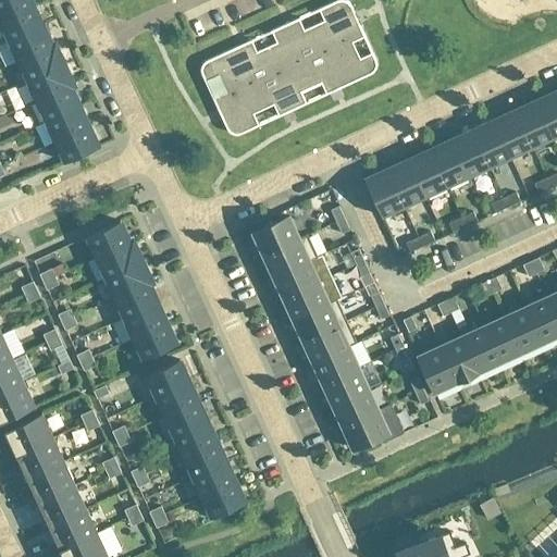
[(0,0),(0,19),(33,4),(31,0),(0,0)]
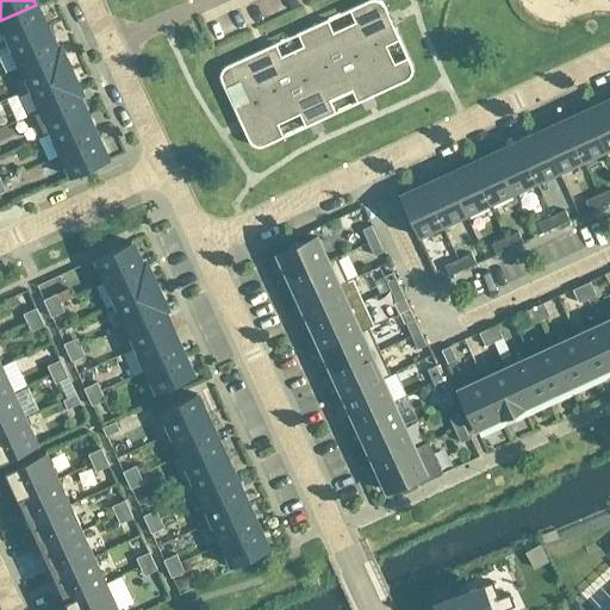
[(349,11),(354,23),(355,22),(367,49),(386,89),(406,80),(408,79),(410,78),(411,75),(411,74),(412,73),(412,70),(412,68),(411,67),(411,66),(408,57),(405,57),(405,58),(394,63),(386,45),(399,39),(384,6),(383,4),(381,2),(379,0),(377,0),(368,0),(348,10),(348,11),(349,11)]
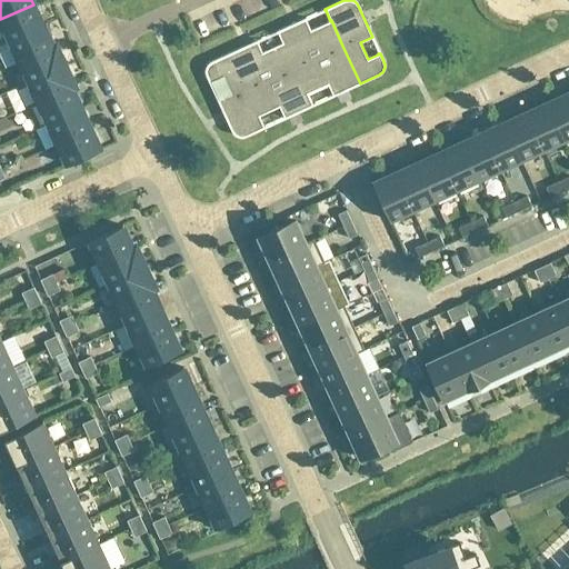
[(33,5),(0,19),(0,20),(9,41),(46,23),(42,25),(33,5)]
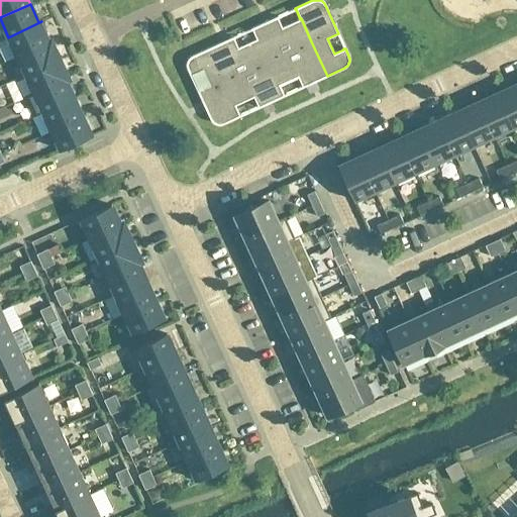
[(301,18),(300,19),(282,27),(278,18),(278,17),(278,16),(250,28),(251,29),(256,39),(256,38),(268,62),(311,41),(301,18)]
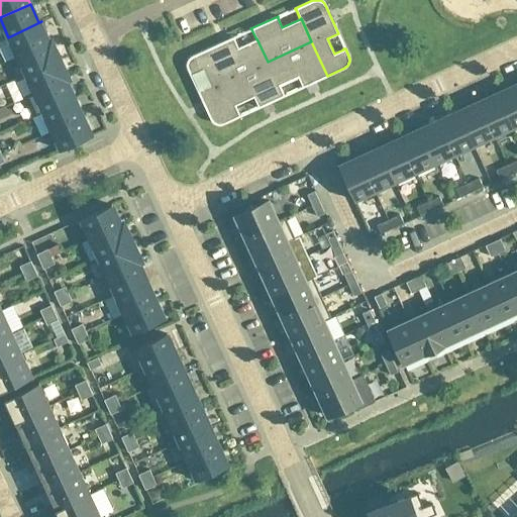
[(41,21),(8,37),(17,56),(50,40),(41,21)]
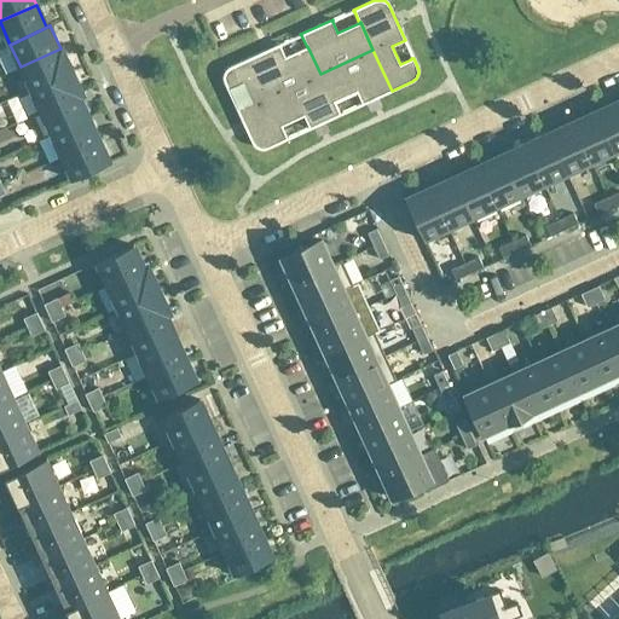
[(307,46),(307,47),(284,57),(279,46),(281,45),(279,44),(249,58),(267,98),(320,74),(307,46)]
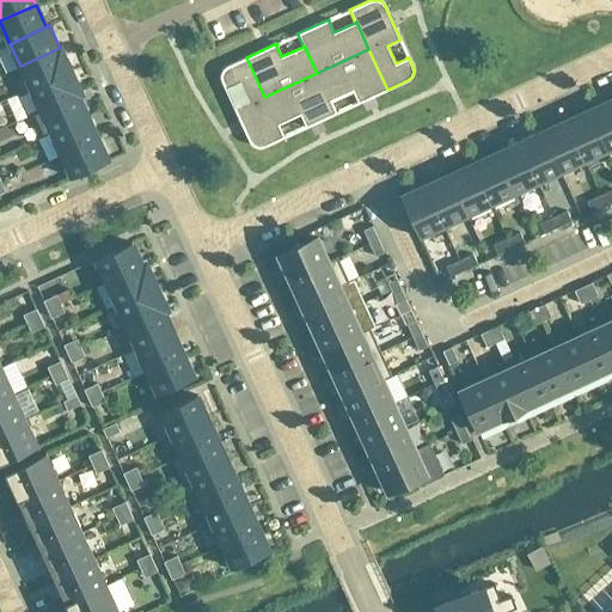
[(60,48),(20,66),(30,89),(71,69),(60,48)]
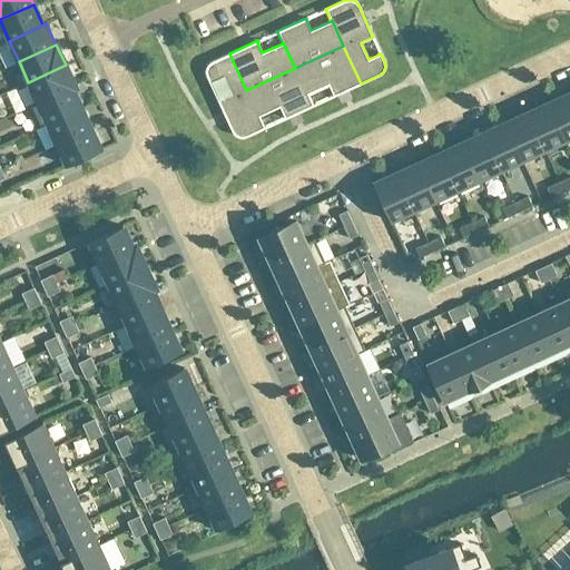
[(361,84),(343,46),(295,68),(306,94),(307,94),(327,85),(333,95),(332,95),(333,97),(361,84)]
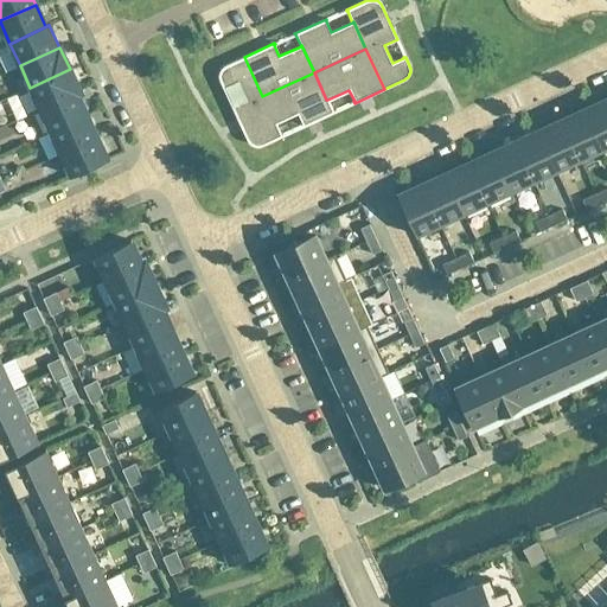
[(275,123),(262,96),(244,57),(224,66),(222,68),(221,70),(219,71),(218,74),(218,76),(218,77),(218,78),(219,81),(223,89),(224,88),(236,82),(244,100),(231,107),(247,141),(249,144),(250,145),(251,145),(254,146),(255,146),(257,147),(260,146),(262,146),(282,136),(281,134),(281,135),(275,123)]
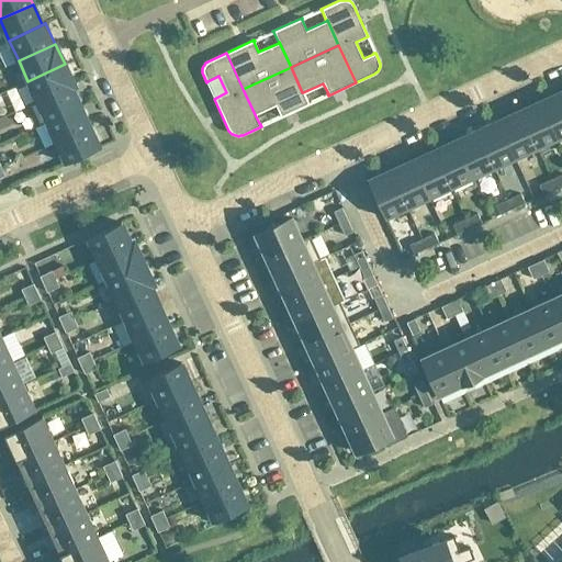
[(65,64),(27,81),(37,101),(74,85),(65,64)]
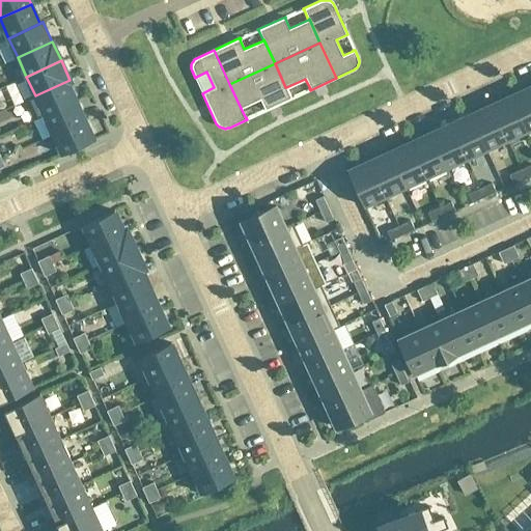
[(285,87),(275,63),(229,84),(241,108),(260,100),(264,109),(264,111),(291,99),(291,96),(290,96),(286,87),(285,87)]
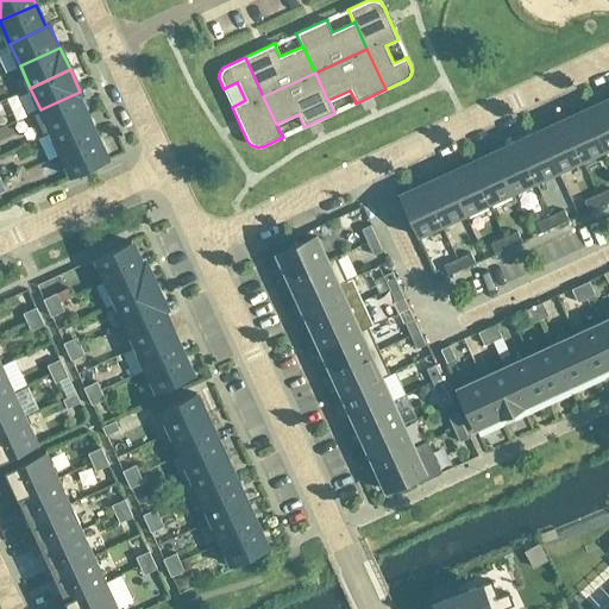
[(80,92),(41,110),(51,132),(87,115),(77,94),(81,93),(80,92)]
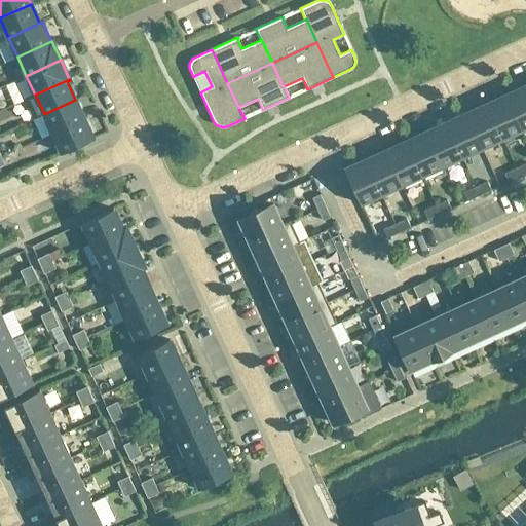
[(525,127),(525,85),(506,96),(522,129),(525,127)]
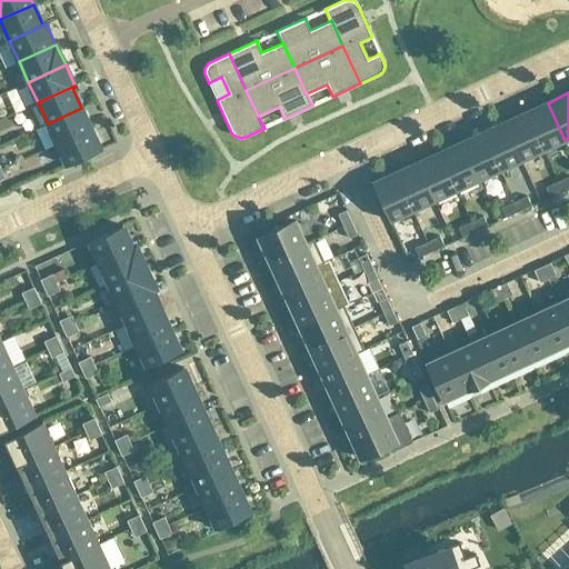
[(565,140),(548,103),(526,113),(542,150),(565,140)]
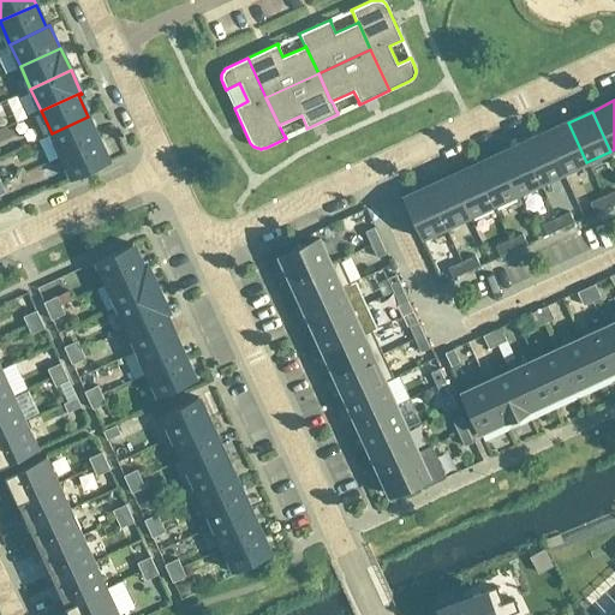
[(88,117),(52,133),(61,155),(97,138),(88,117)]
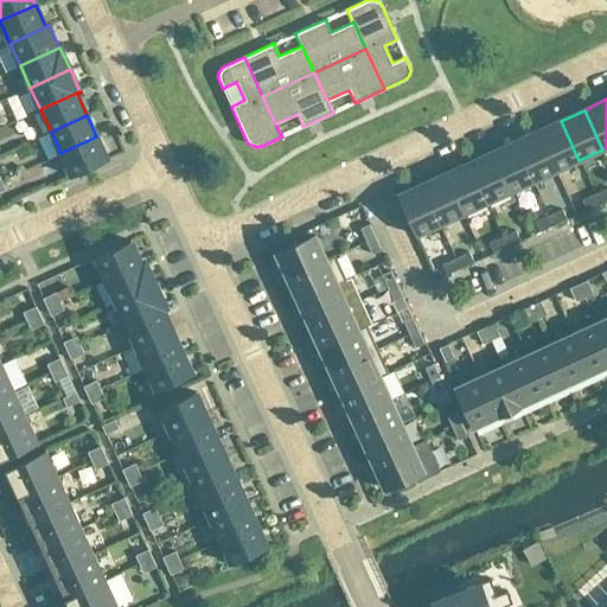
[(579,160),(561,121),(537,132),(556,171),(579,160)]
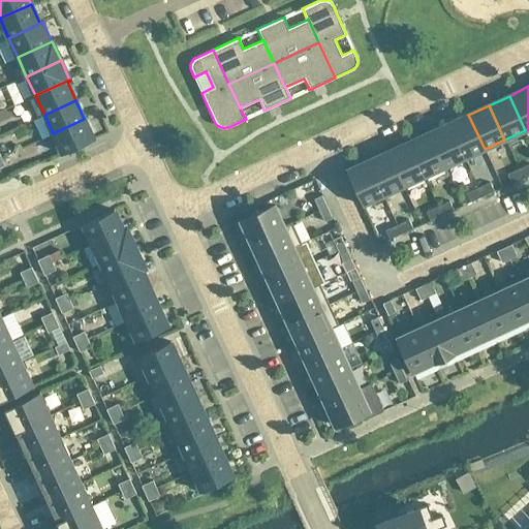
[(485,149),(468,115),(448,124),(464,158),(485,149)]
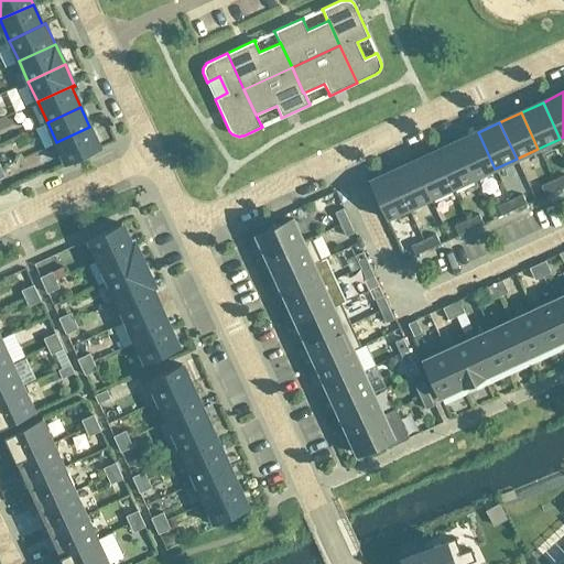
[(89,127),(56,142),(66,164),(99,149),(89,127)]
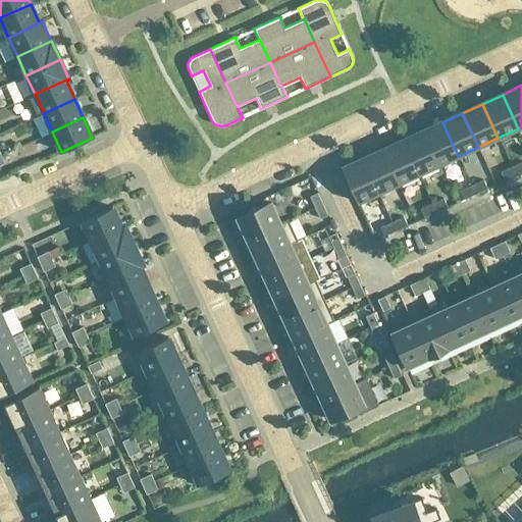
[(458,156),(442,122),(422,132),(438,165),(458,156)]
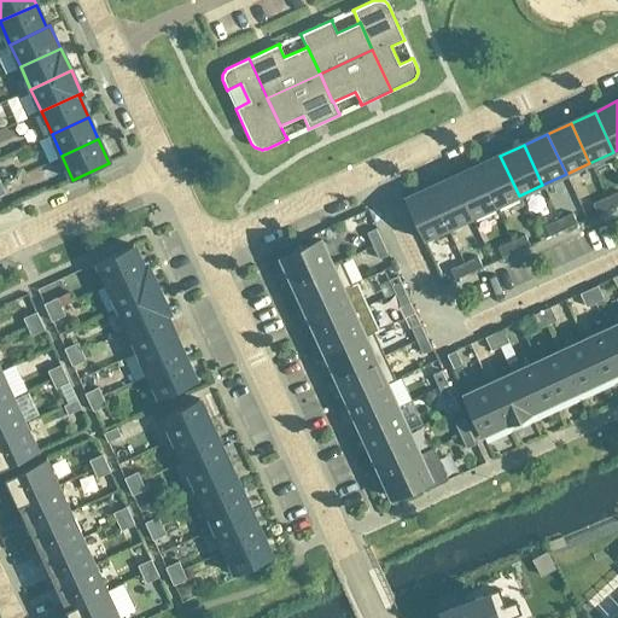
[(519,196),(500,156),(477,167),(495,207),(519,196)]
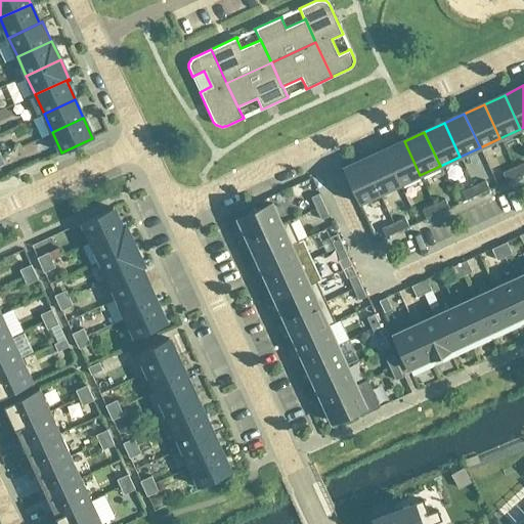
[(420,175),(404,141),(384,150),(399,184),(420,175)]
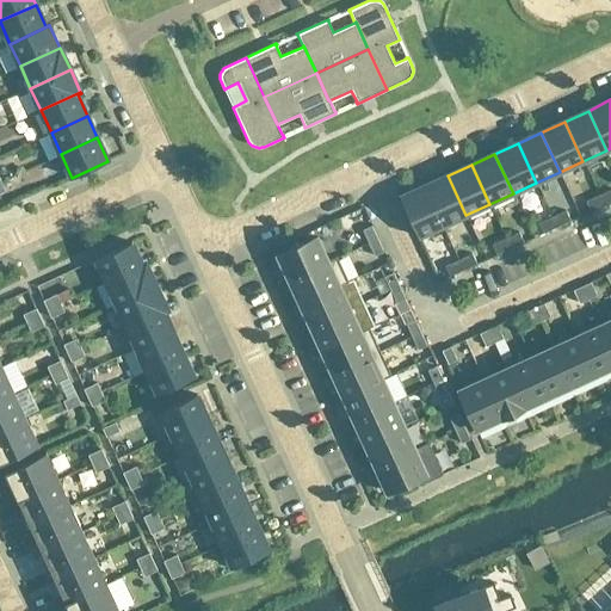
[(466,215),(448,176),(424,186),(443,226),(466,215)]
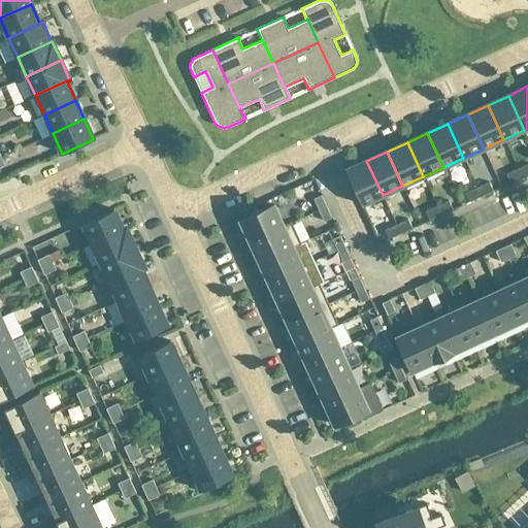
[(383,195),(366,161),(345,170),(361,205),(383,195)]
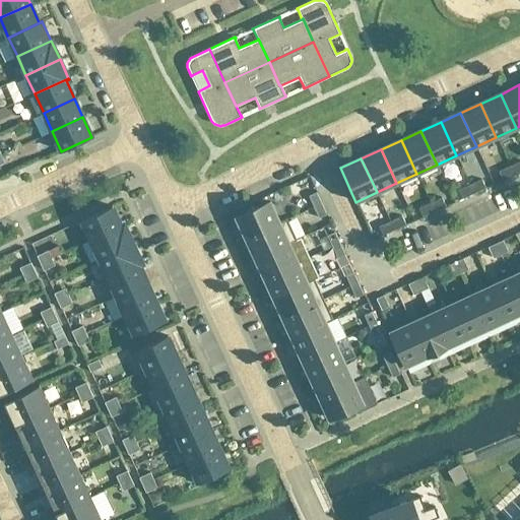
[(519,171),(519,160),(509,166),(513,175),(519,171)]
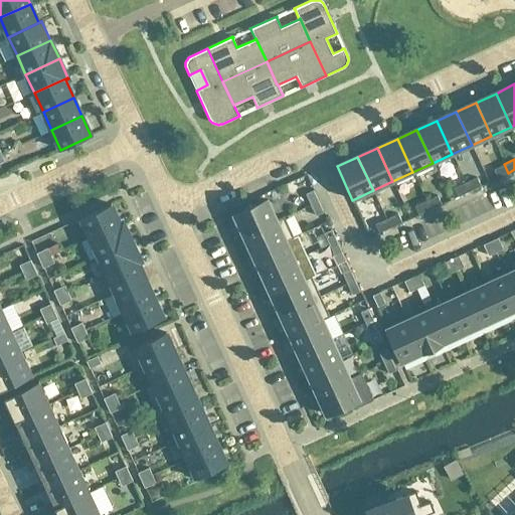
[(508,173),(504,164),(493,169),(497,178),(508,173)]
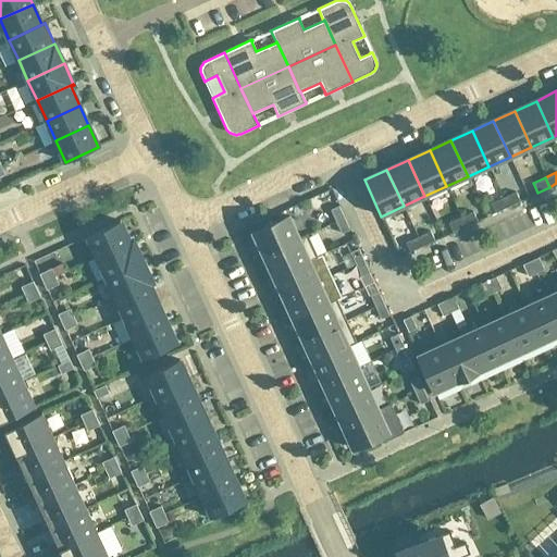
[(519,201),(515,192),(503,197),(507,207),(519,201)]
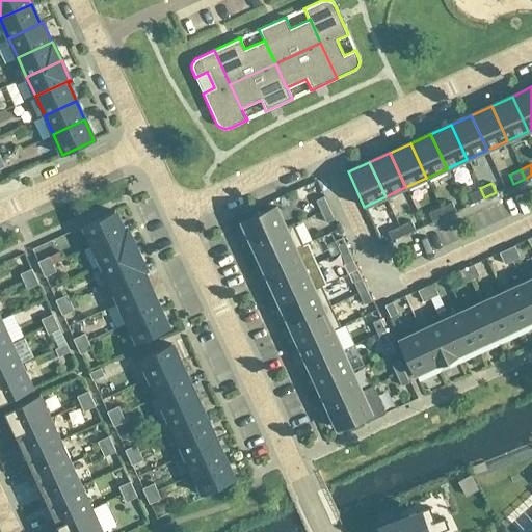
[(484,197),(480,188),(469,194),(473,203),(484,197)]
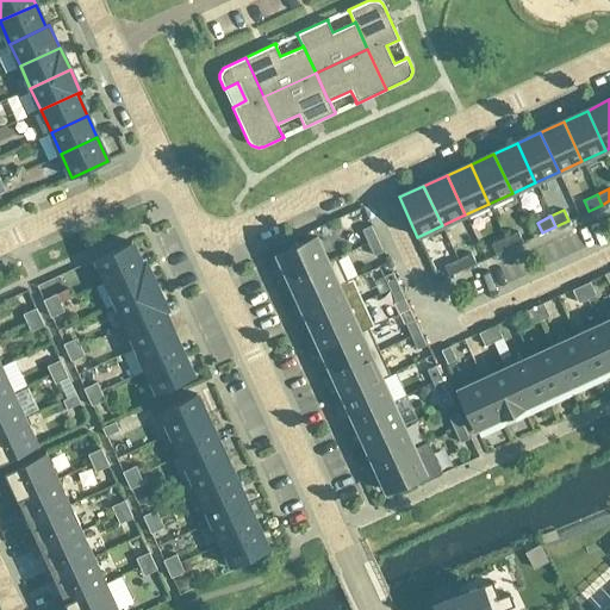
[(377,238),(371,225),(362,230),(368,242),(377,238)]
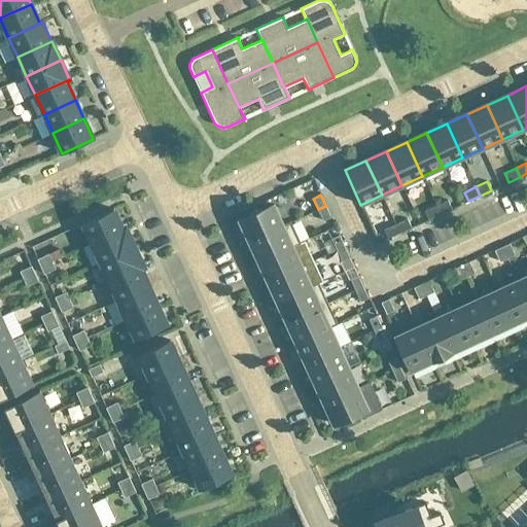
[(451,209),(447,200),(435,206),(440,214),(451,209)]
